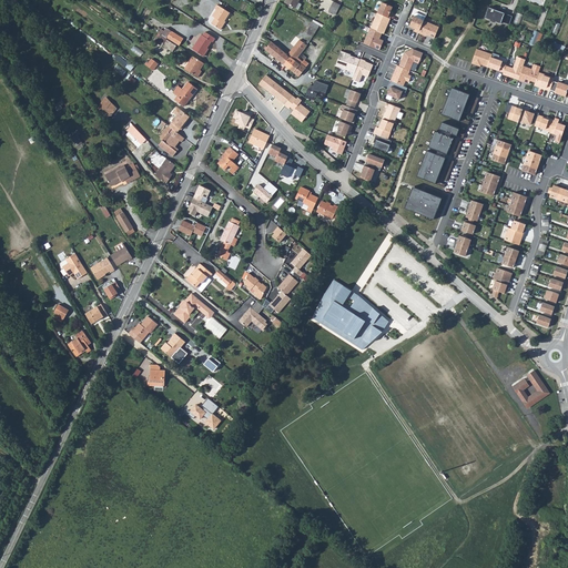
[(287,0),(286,4),(296,10),(302,0),(287,0)]
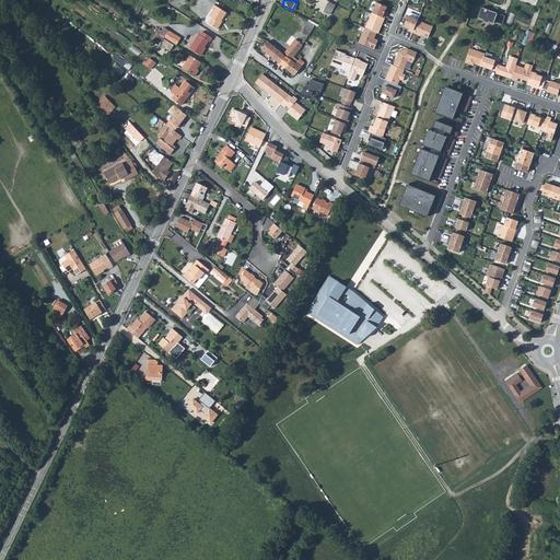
[(329,0),(324,10),(331,14),(337,4),(329,0)]
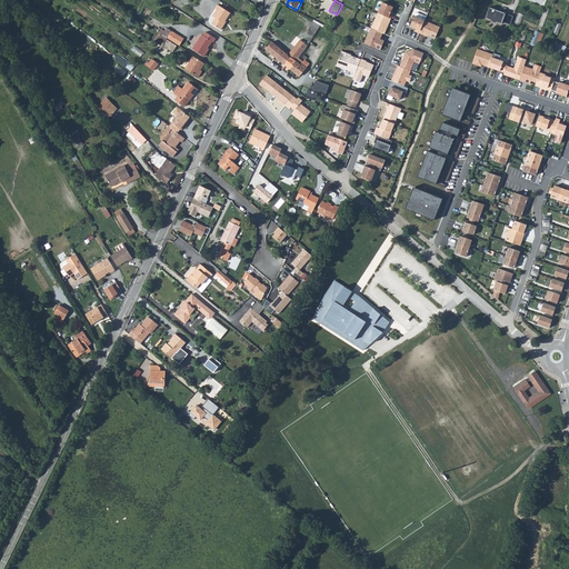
[(385,2),(380,15),(390,19),(396,8),(385,2)]
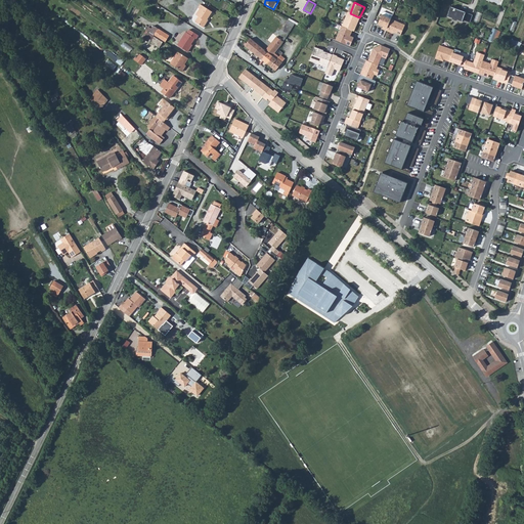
[(199,16),(194,22),(204,28),(207,23),(206,23),(212,11),(201,4),(198,8),(200,9),(195,15),(199,16)]
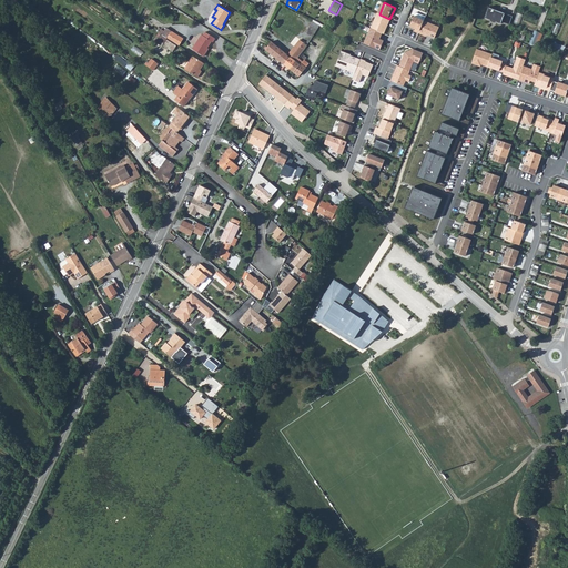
[(489,8),(486,18),(490,20),(490,21),(495,23),(497,22),(500,23),(501,22),(509,24),(513,16),(489,8)]
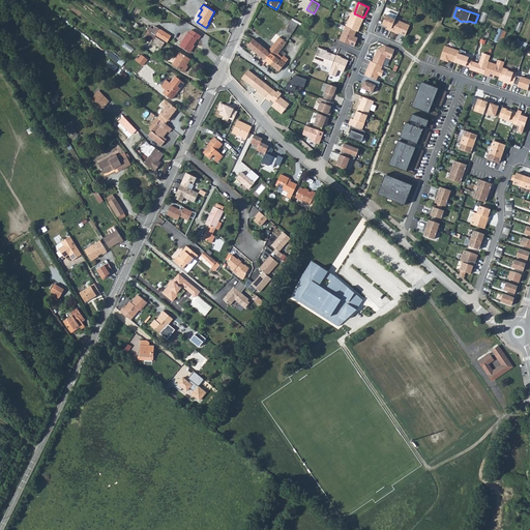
[(354,13),(353,13),(347,28),(357,32),(359,33),(362,24),(362,23),(363,23),(365,19),(363,18),(354,13)]
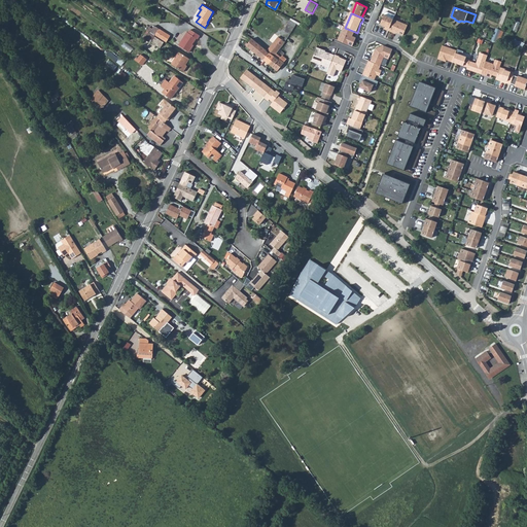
[(393,21),(384,18),(380,27),(385,29),(384,31),(388,33),(393,22),(393,21)]
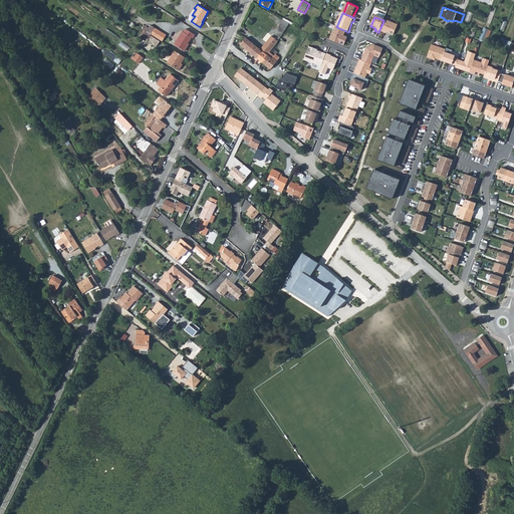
[(282,21),(279,26),(286,30),(288,25),(282,21)]
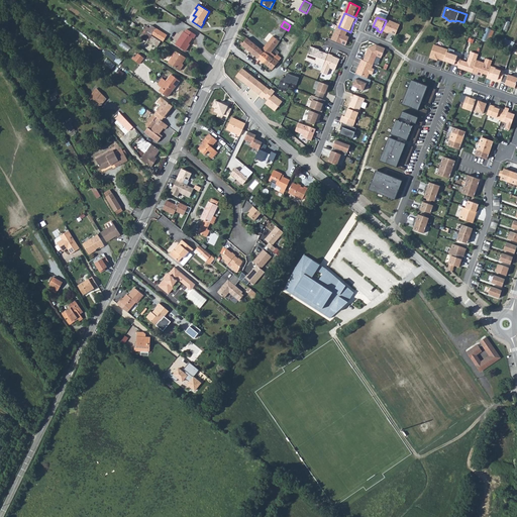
[(386,21),(381,32),(386,34),(386,33),(396,37),(400,27),(386,21)]
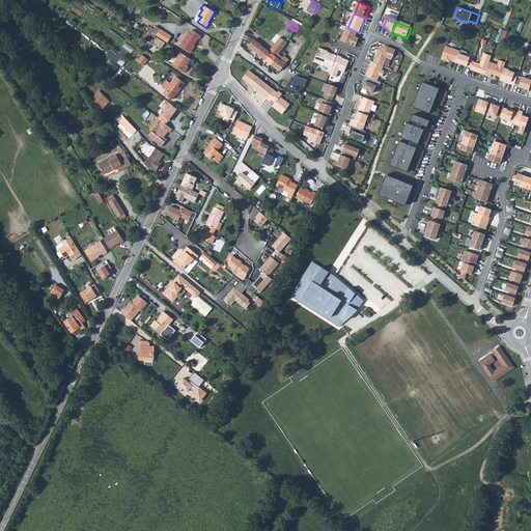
[(288,27),(286,32),(292,35),(296,31),(288,27)]
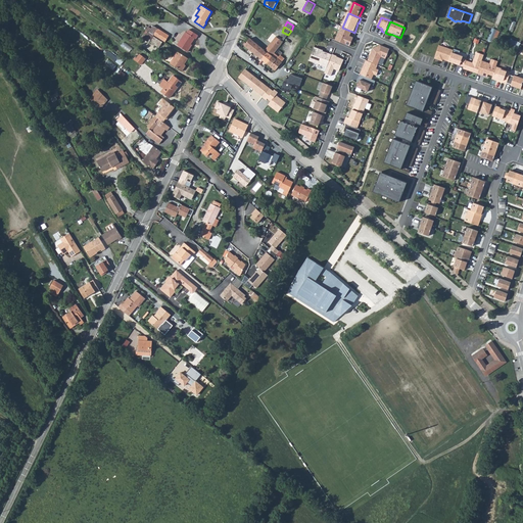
[(342,28),(336,41),(350,47),(354,39),(350,37),(352,32),(342,28)]
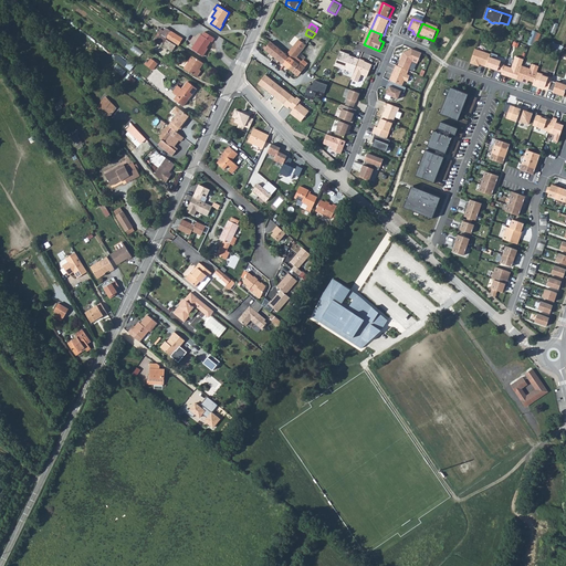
[(170,31),(166,38),(178,45),(184,39),(170,31)]
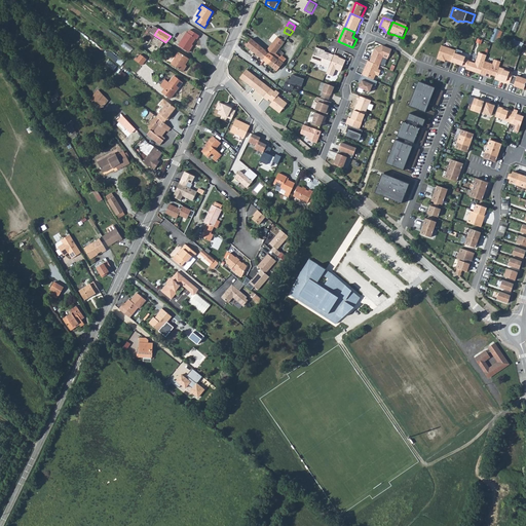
[(187,32),(178,45),(188,52),(193,45),(192,44),(196,38),(197,39),(199,35),(190,30),(188,33),(187,32)]
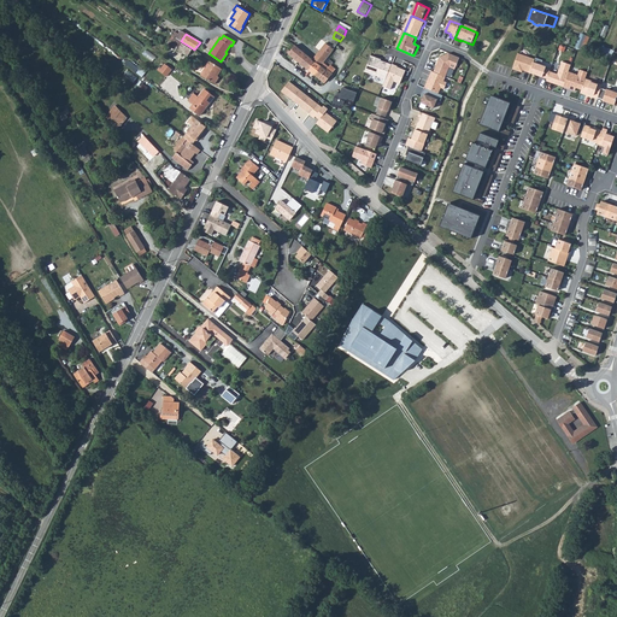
[(175,37),(170,46),(176,50),(181,42),(181,41),(175,37)]
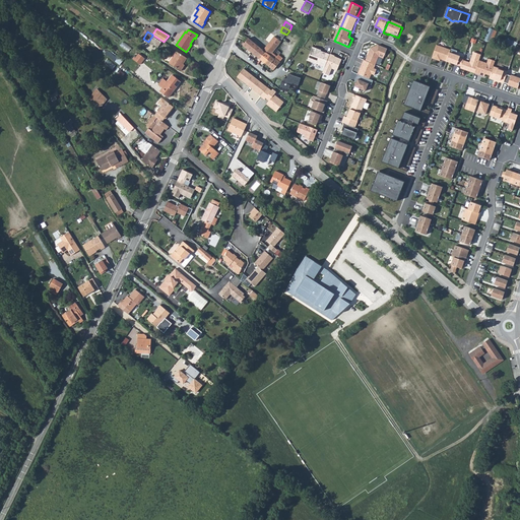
[(152,36),(148,42),(158,48),(161,42),(152,36)]
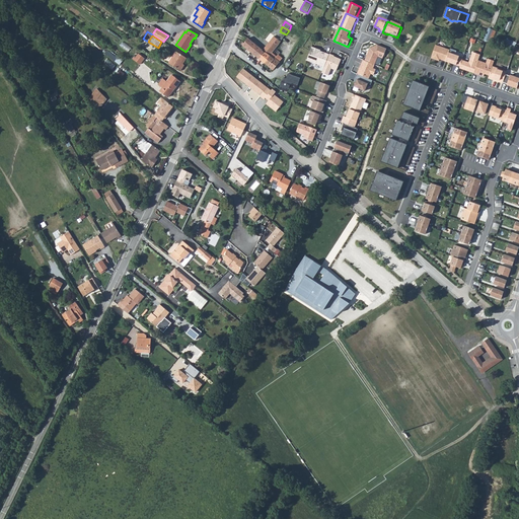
[(275,38),(273,42),(280,47),(282,42),(275,38)]
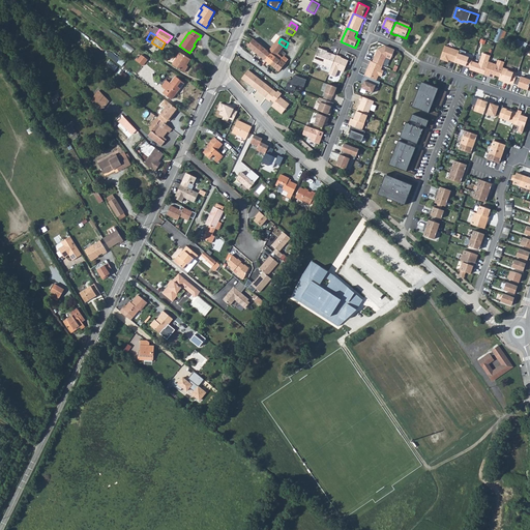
[(516,46),(526,49),(528,42),(518,39),(516,46)]
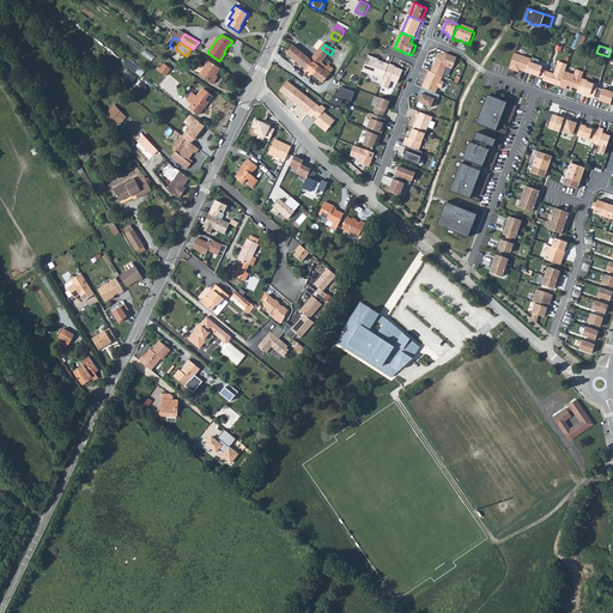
[(299,52),(295,48),(287,56),(309,72),(322,84),(333,71),(329,67),(328,70),(322,65),(321,67),(316,64),(315,64),(311,61),(299,52)]
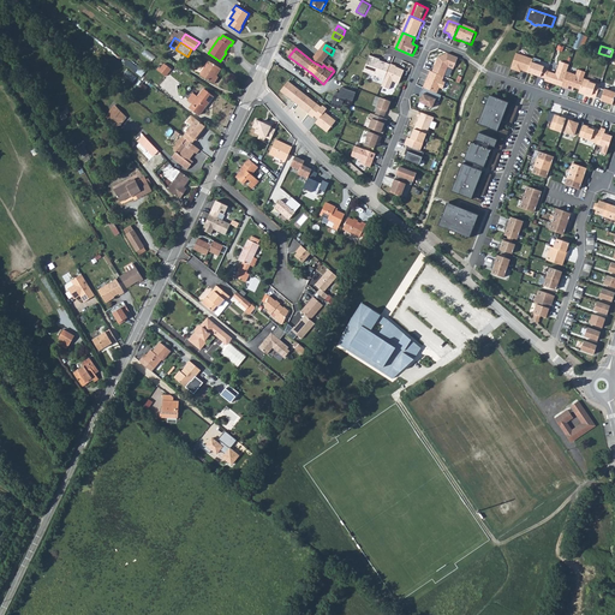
[(153,60),(156,55),(145,49),(143,53),(153,60)]
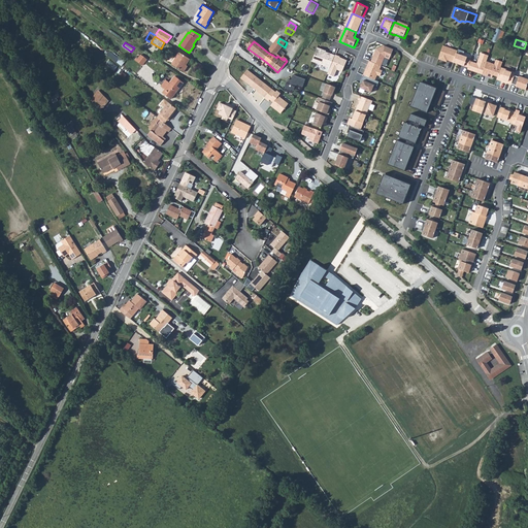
[(277,42),(268,53),(271,55),(272,55),(276,58),(277,56),(285,47),(277,42)]
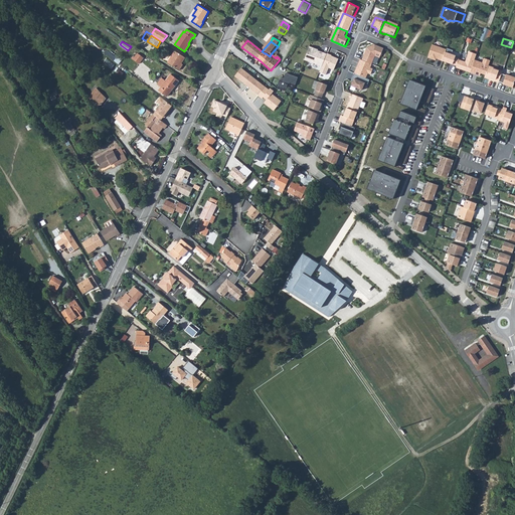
[(363,55),(361,60),(371,64),(375,56),(379,58),(383,48),(374,44),(367,47),(366,50),(364,55),(363,55)]
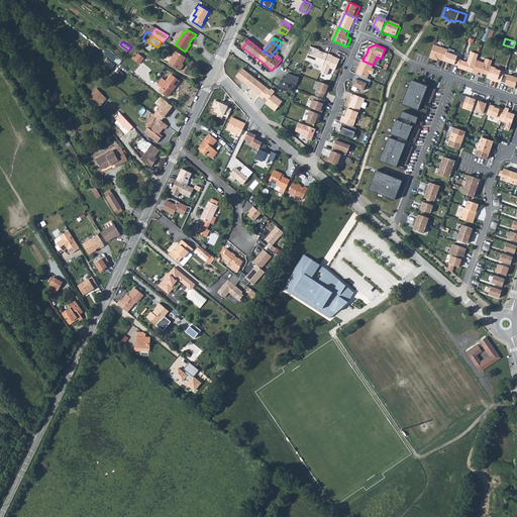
[(448,49),(433,44),(429,58),(437,61),(438,59),(440,59),(439,60),(444,61),(448,49)]
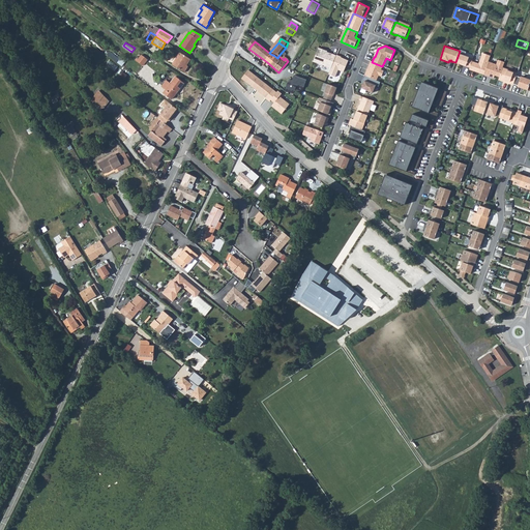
[(326,53),(318,50),(312,63),(330,70),(335,58),(326,54),(326,53)]
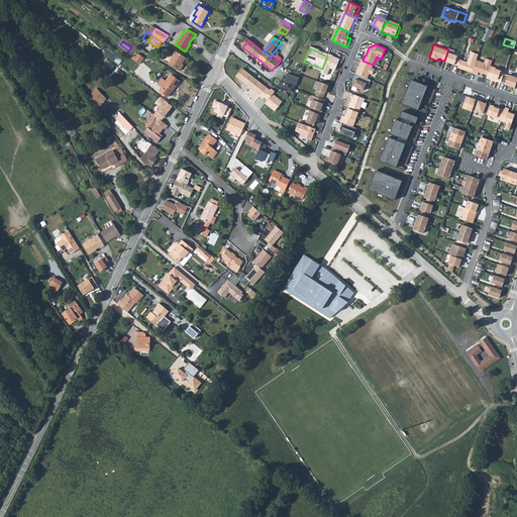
[(448,48),(448,49),(444,61),(458,66),(460,60),(460,59),(457,58),(459,53),(448,48)]
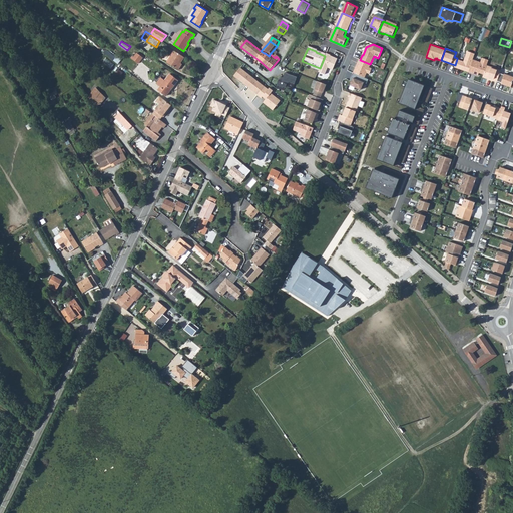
[(184,57),(174,51),(166,62),(178,70),(181,65),(179,65),(184,57)]
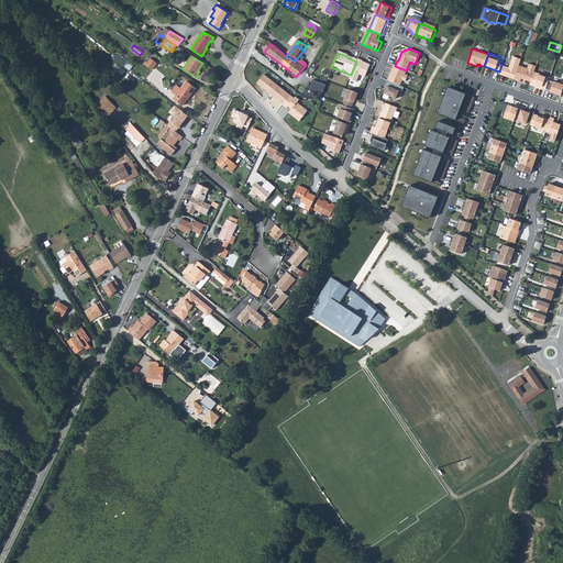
[(521,59),(512,56),(509,68),(501,65),(499,72),(498,74),(507,77),(507,76),(510,77),(509,78),(514,79),(519,66),(521,59)]
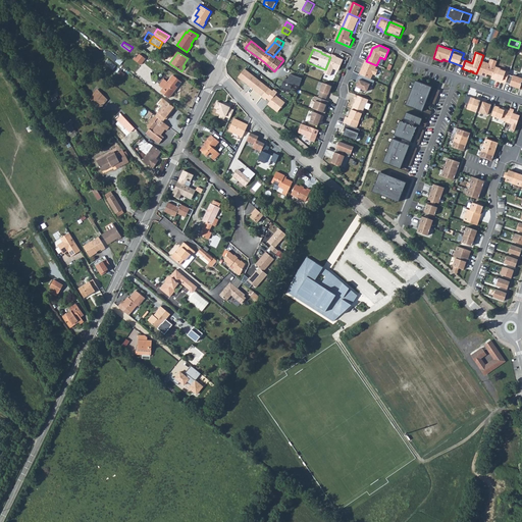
[(146,58),(140,54),(136,58),(135,57),(134,59),(141,64),(146,58)]
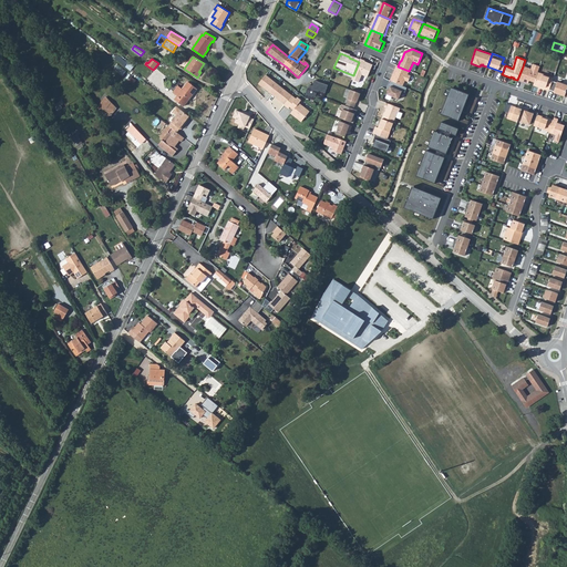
[(364,63),(360,61),(359,62),(353,75),(351,82),(359,85),(361,78),(368,80),(372,68),(364,64),(364,63)]
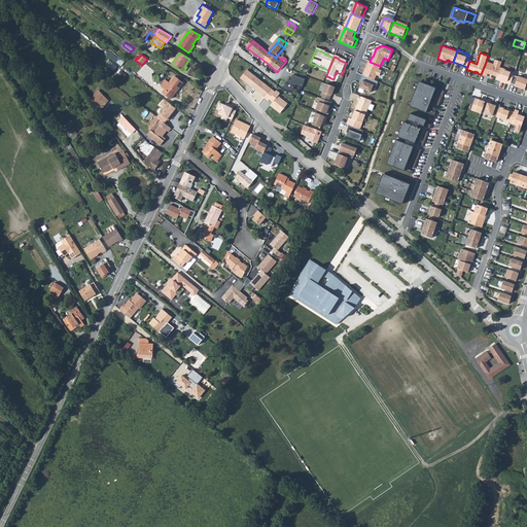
[(494,64),(486,62),(481,74),(491,77),(492,74),(497,76),(500,67),(501,62),(495,60),(494,64)]
